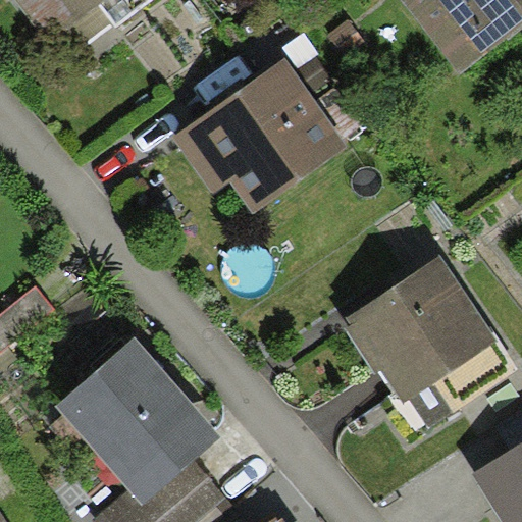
[(101,4),(106,0),(15,0),(46,38),(64,23),(82,46),(113,21),(101,4)]
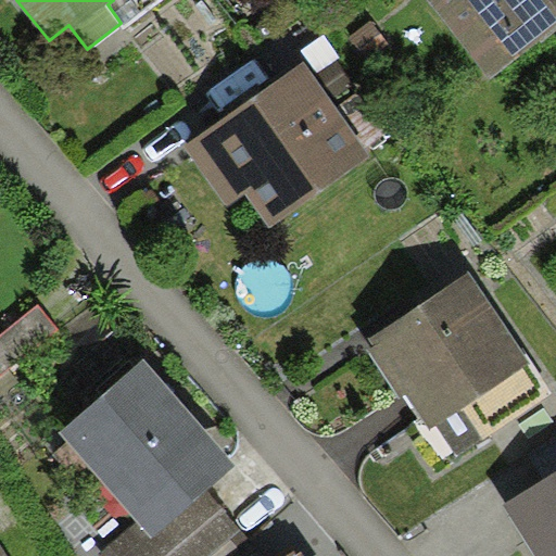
[(121,23),(125,27),(162,0),(113,0),(108,4),(121,23)]
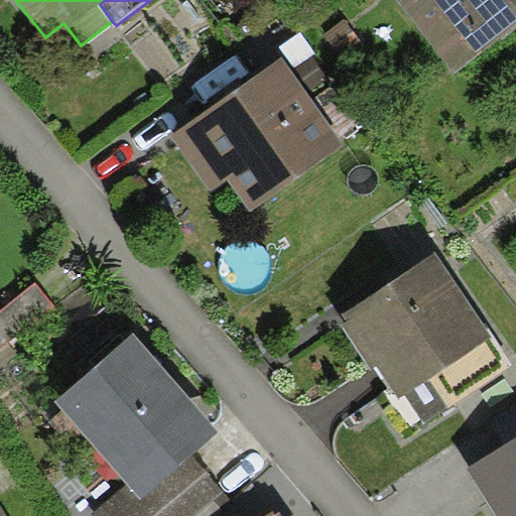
[(515,33),(515,0),(393,0),(457,81),(515,33)]
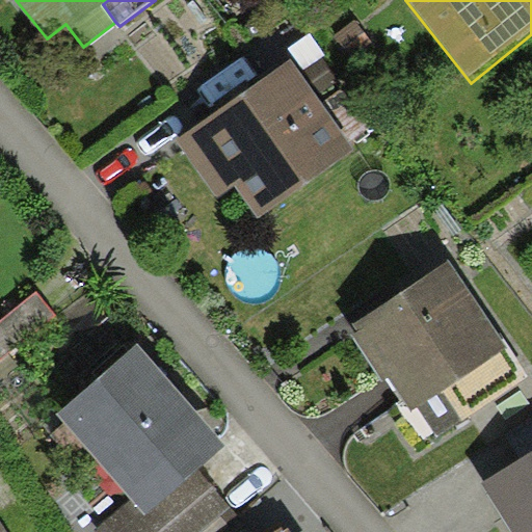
[(373,45),(355,21),(334,37),(351,61),(373,45)]
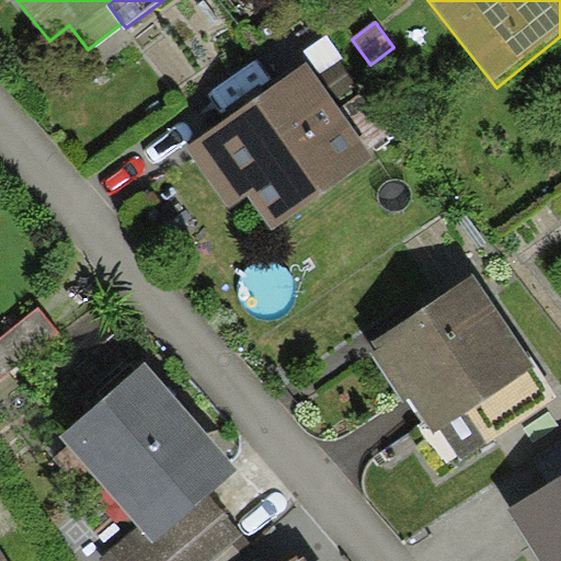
[(340,107),(308,63),(186,149),(229,209),(248,195),(272,230),(376,157),(368,146),(340,107)]
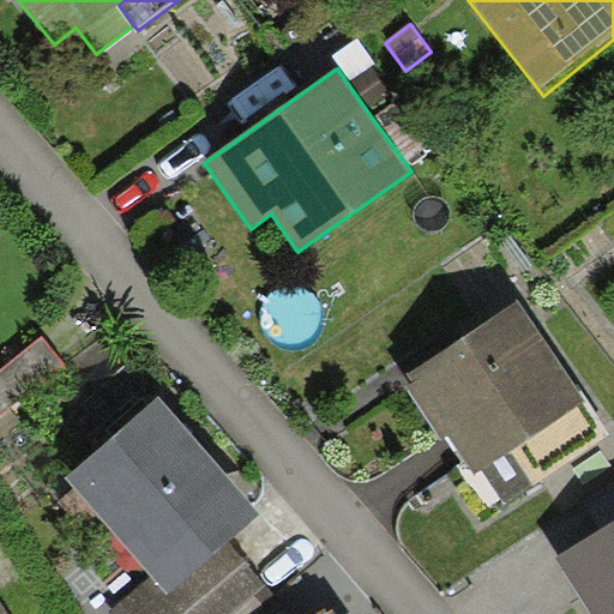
[(393,102),(372,118),(403,160),(425,143),(393,102)]
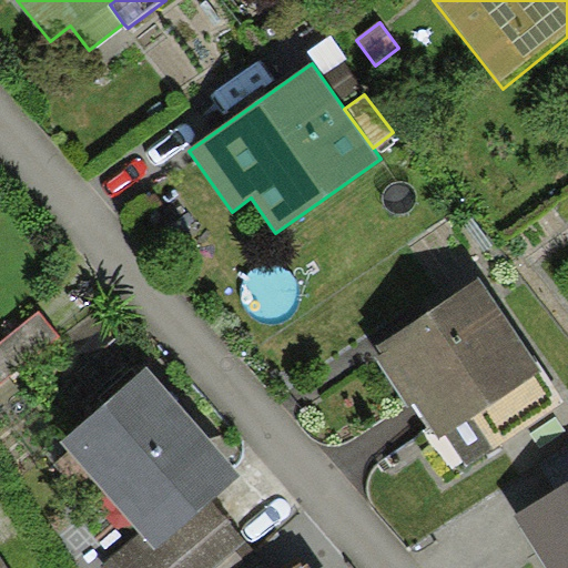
[(541,369),(480,279),(372,351),(408,406),(414,402),(438,438),(541,369)]
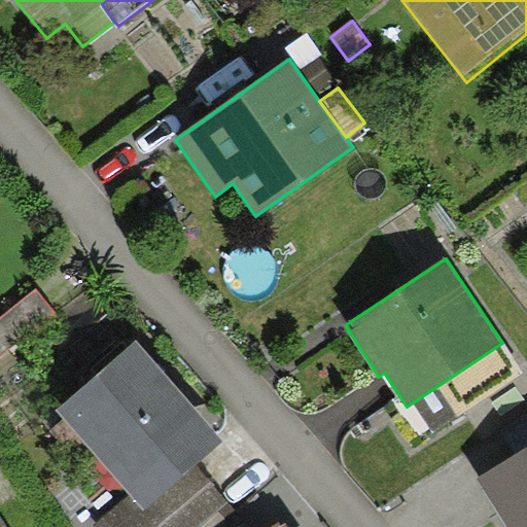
[(56,314),(36,289),(0,318),(0,354),(2,358),(56,314)]
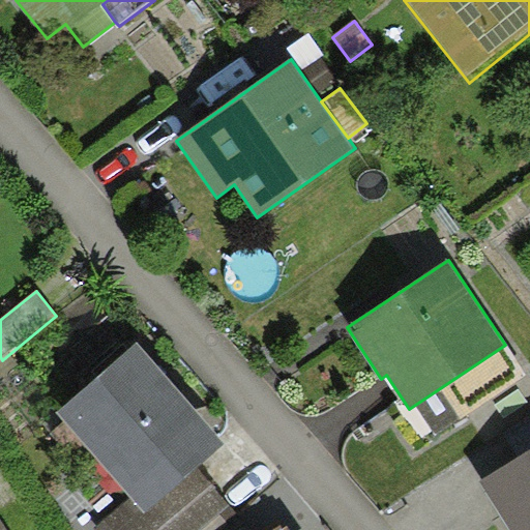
[(224,446),(137,345),(58,413),(129,497),(144,513),(198,468),(224,446)]
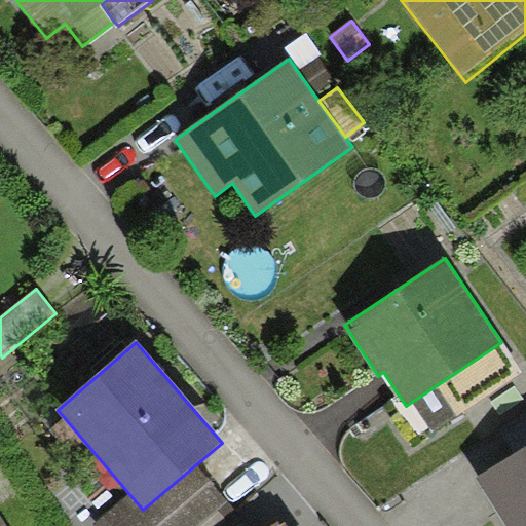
[(525,411),(515,419),(525,437),(525,411)]
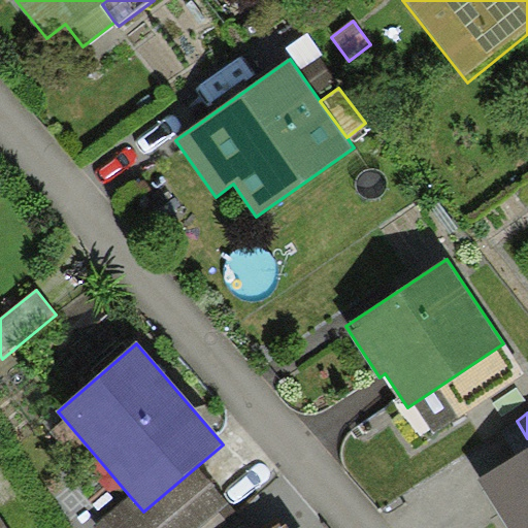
[(527,527),(527,449),(477,480),(507,527),(527,527)]
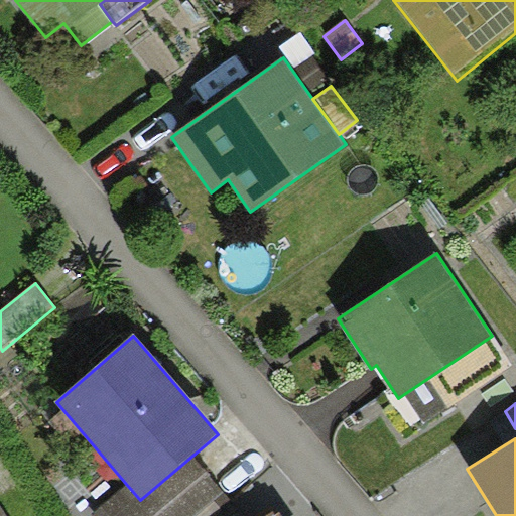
[(94,515),(196,515),(224,492),(192,456),(140,500),(126,484),(91,513),(94,515)]
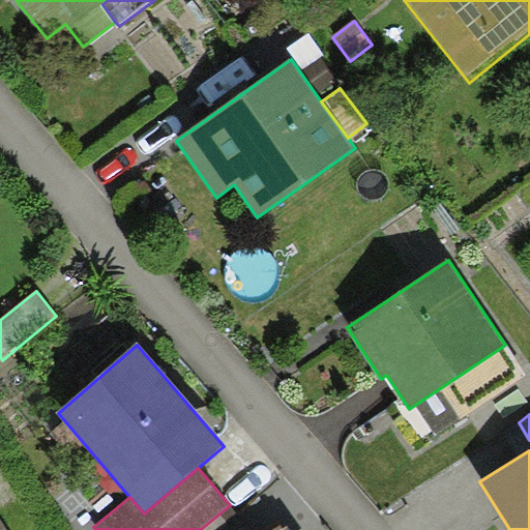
[(280,529),(263,506),(229,529),(280,529)]
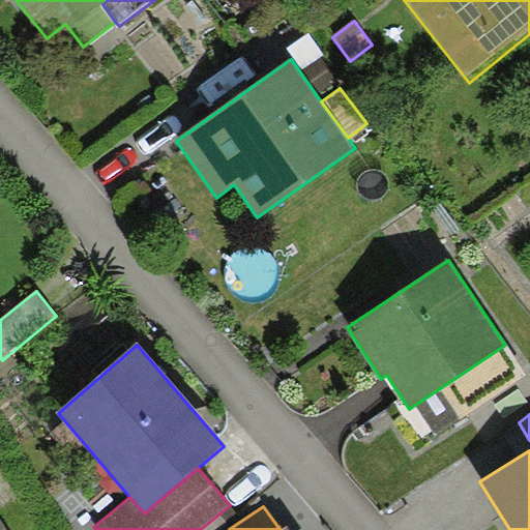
All buildings are outlined.
